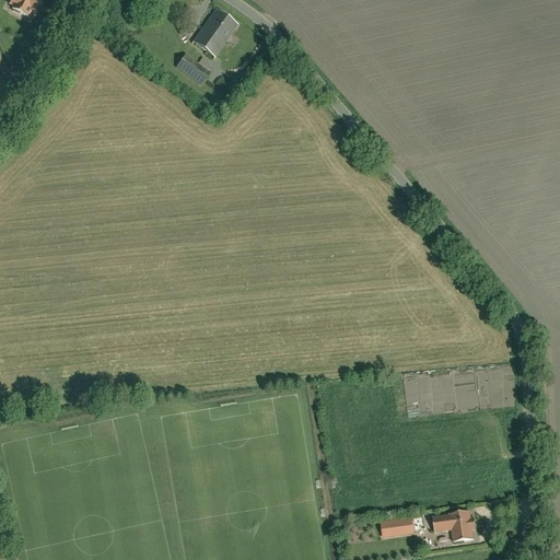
[(10,0),(9,4),(13,7),(12,10),(13,10),(12,12),(20,15),(20,14),(30,19),(33,11),(35,12),(41,2),(36,0),(10,0)]
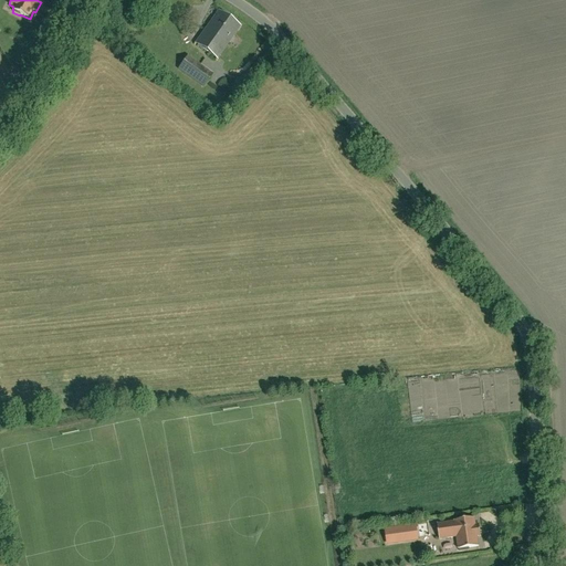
[(240,27),(218,11),(195,43),(217,59),(240,27)]
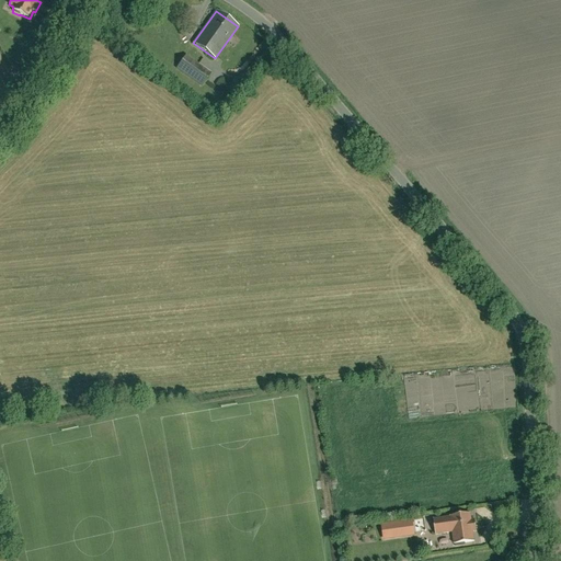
[(202,87),(212,73),(185,56),(175,69),(202,87)]
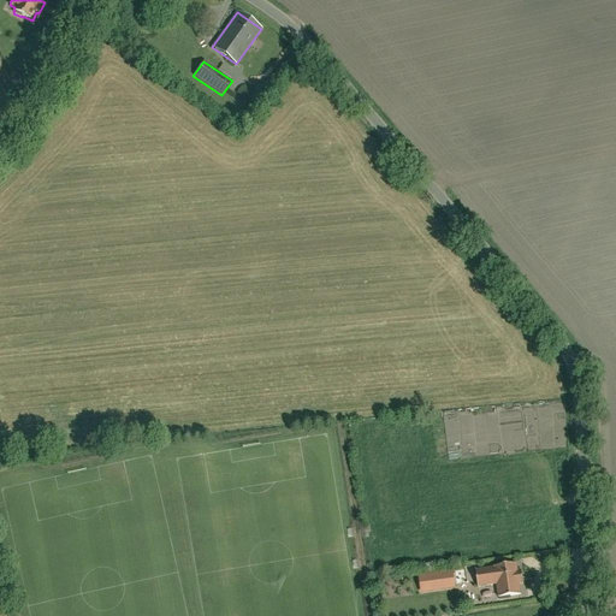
[(556,574),(578,570),(575,561),(554,563),(556,574)]
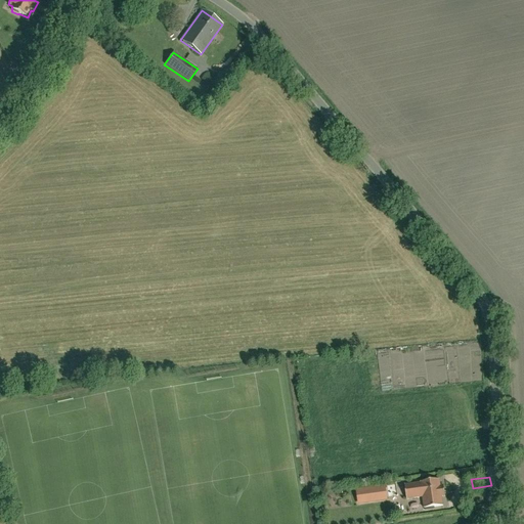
[(421,483),(419,483),(404,485),(406,499),(423,497),(424,509),(443,506),(441,496),(444,496),(443,486),(440,486),(439,479),(421,482),(421,483)]
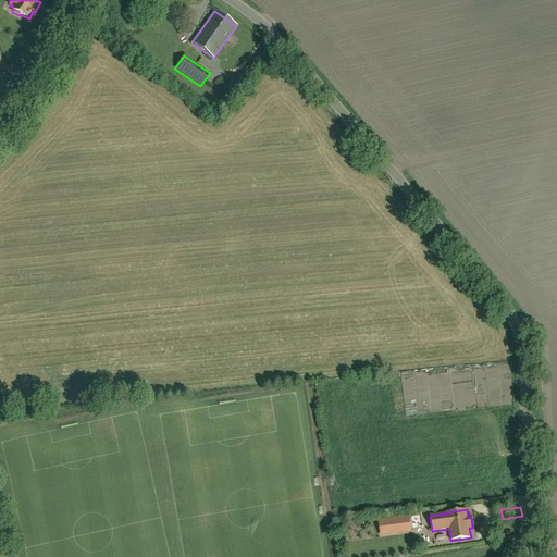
[(410,531),(411,531),(411,530),(409,520),(409,517),(408,517),(396,519),(379,521),(381,535),(398,532),(410,531)]
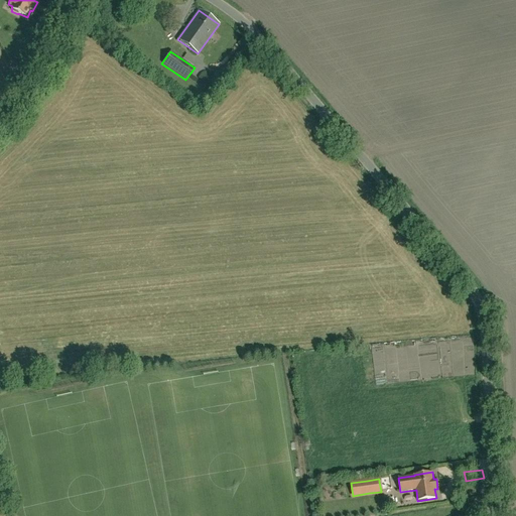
All buildings are outlined.
